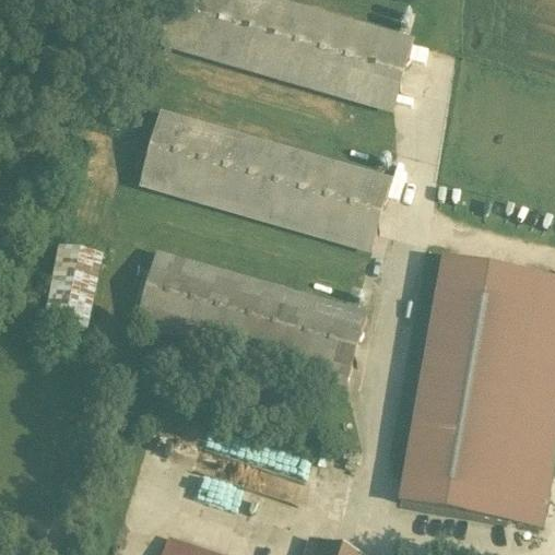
[(414,37),(283,0),(172,0),(160,44),(393,111),(414,37)]
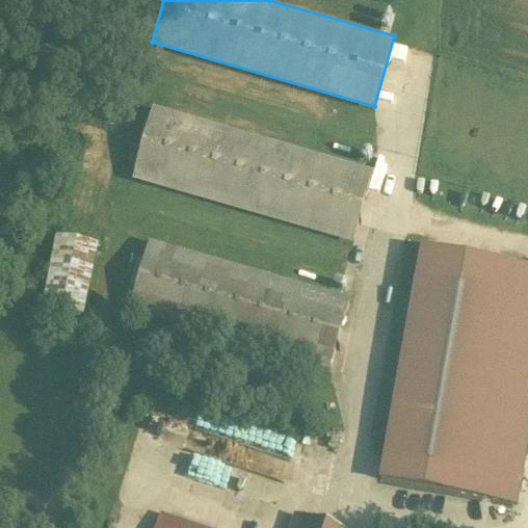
[(376,169),(152,107),(132,179),(357,240),(376,169)]
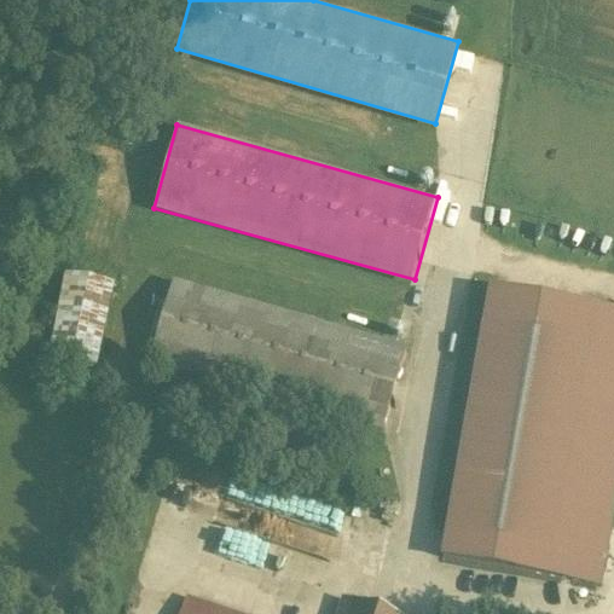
[(407,341),(175,272),(151,353),(383,422),(407,341)]
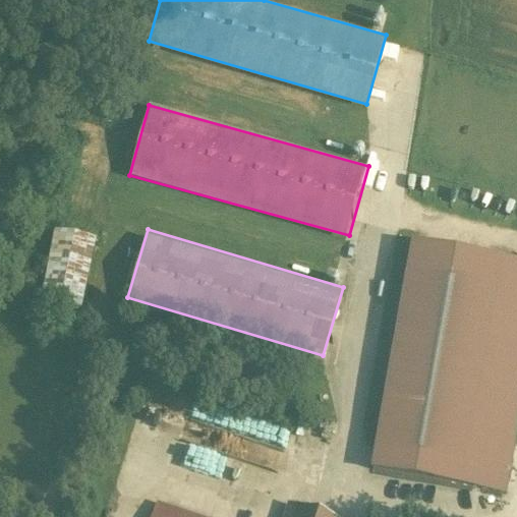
[(46,303),(89,312),(104,240),(61,232),(46,303)]
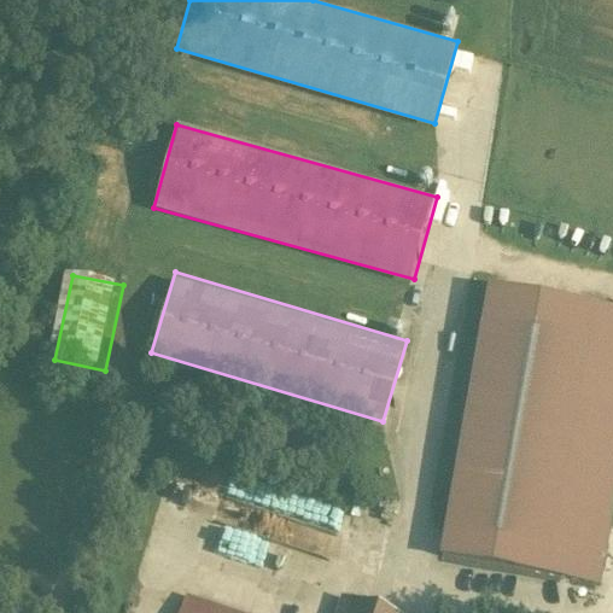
[(612,506),(612,314),(483,291),(438,548),(601,577),(612,506)]
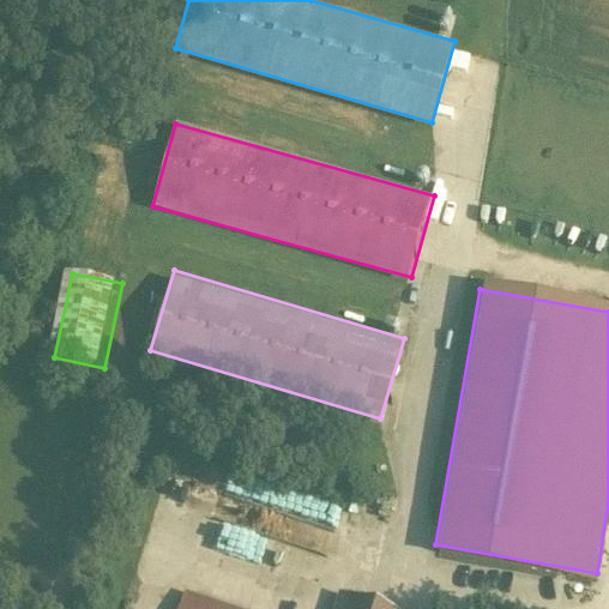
[(239,550),(241,532),(210,528),(206,546),(239,550)]
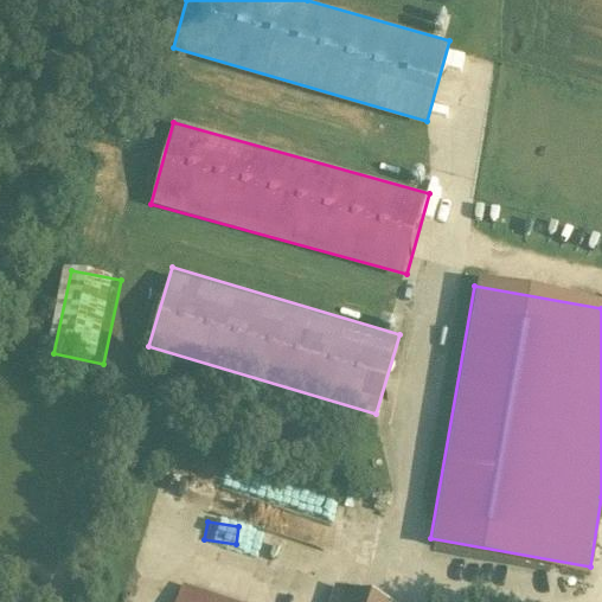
[(396,601),(397,596),(339,578),(331,601),(263,601),(184,577),(175,601),(396,601)]
